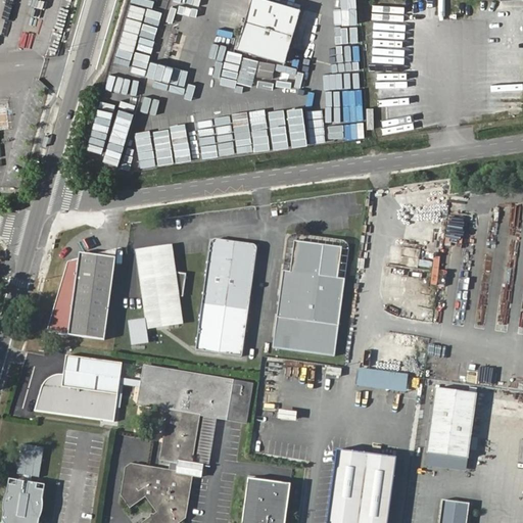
[(171,0),(170,3),(187,8),(189,0),(171,0)]
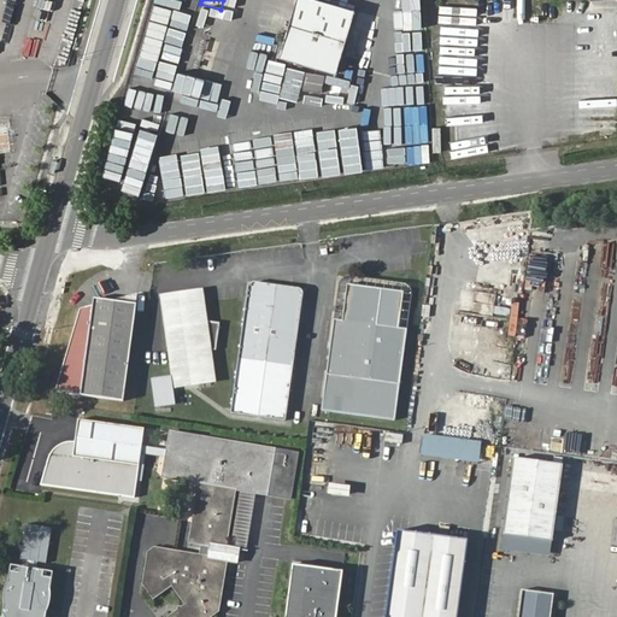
[(325,0),(298,0),(282,56),(339,72),(359,11),(325,0)]
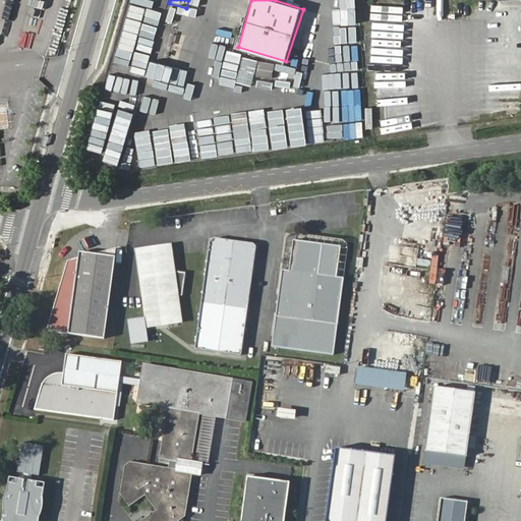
[(165,22),(183,25),(185,10),(167,8),(165,22)]
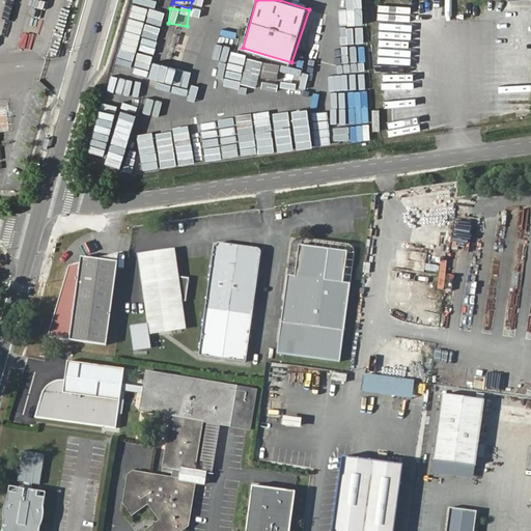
[(142,37),(140,46),(149,48),(155,26),(134,21),(130,33),(142,37)]
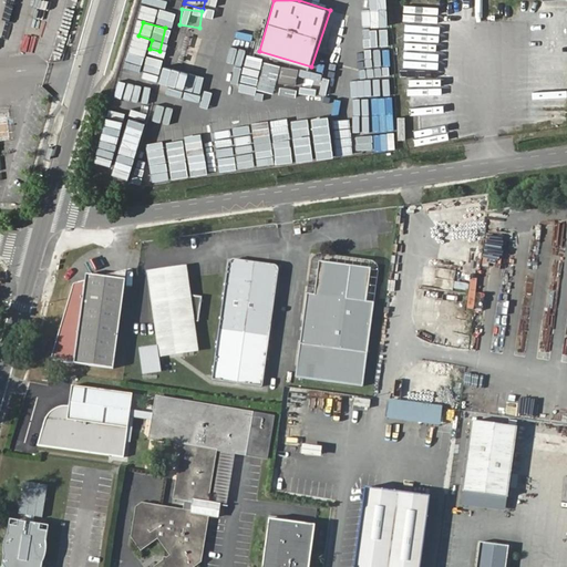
[(405,116),(397,116),(395,140),(405,140),(405,116)]
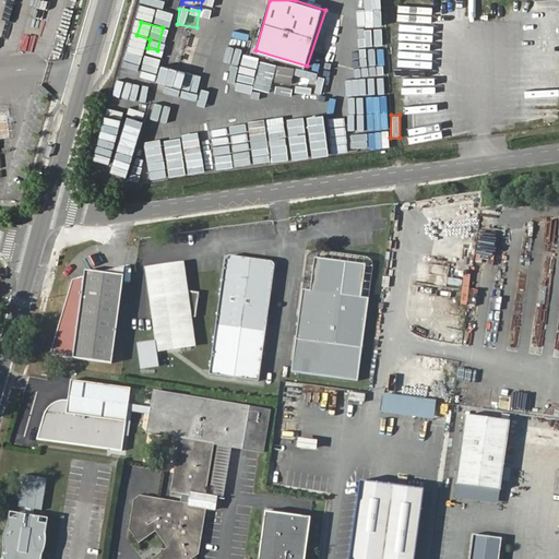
[(388,126),(375,125),(373,144),(387,145),(388,126)]
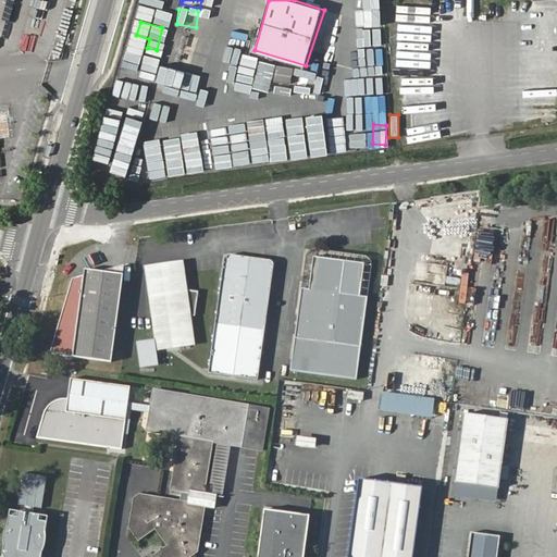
[(220,261),(205,373),(255,380),(269,268),(264,259),(226,254),(220,261)]
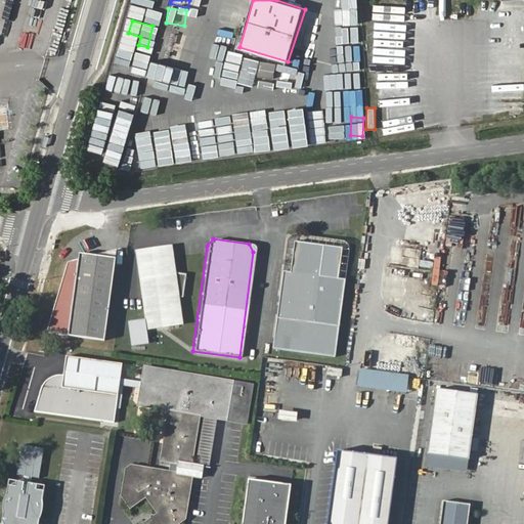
[(270,347),(289,350),(304,243),(293,241),(289,271),(280,270),(270,347)]
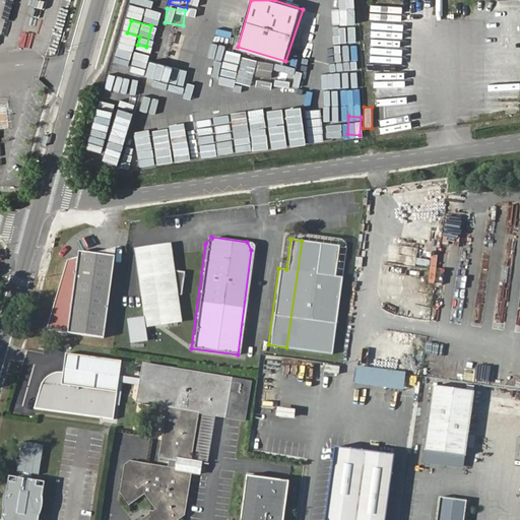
[(302,241),(286,347),(331,354),(343,279),(333,277),(338,247),(302,241)]
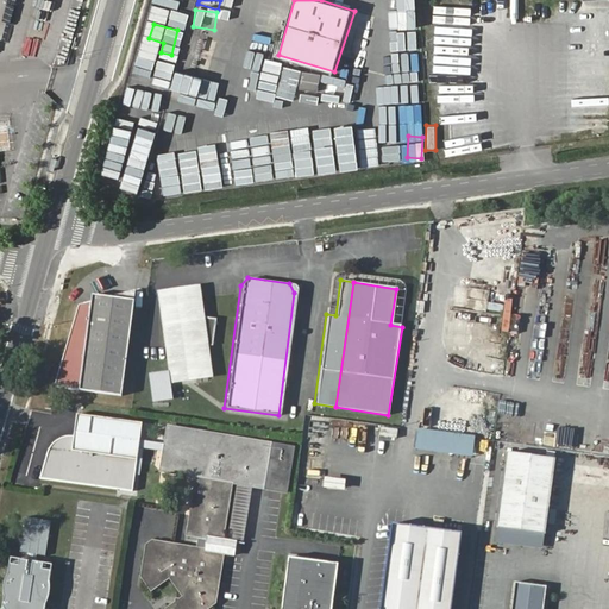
[(161,305),(170,381),(186,382),(189,377),(195,383),(212,377),(203,346),(215,346),(218,320),(196,315),(193,305),(196,297),(196,296),(192,289),(189,288),(184,287),(170,288),(163,297),(161,305)]
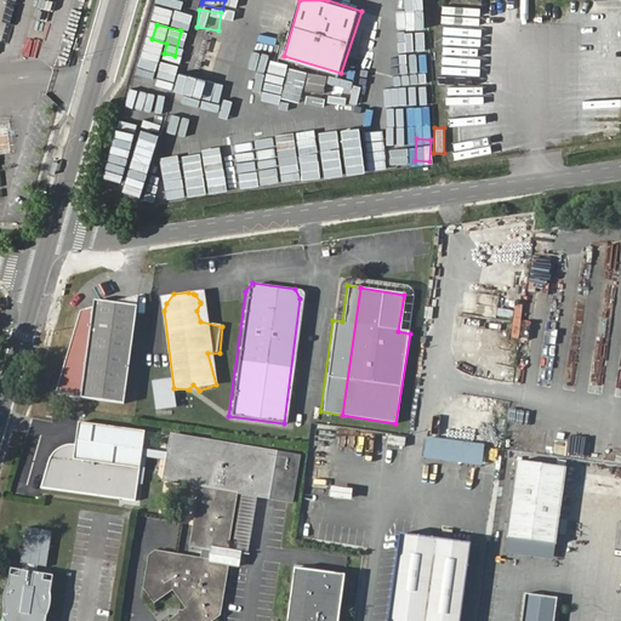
[(74,312),(51,394),(119,404),(135,296),(110,294),(74,312)]
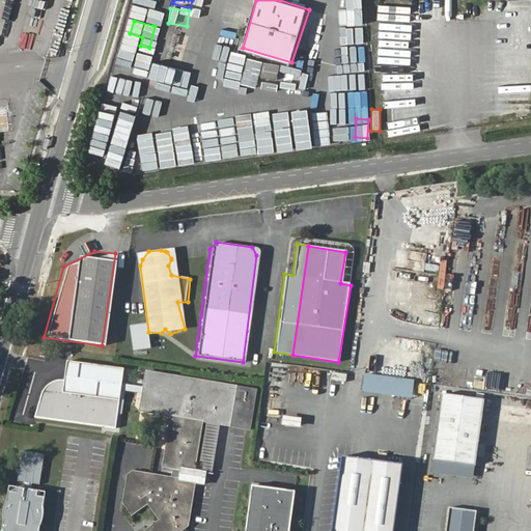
[(142,331),(133,333),(135,346),(145,345),(142,331)]
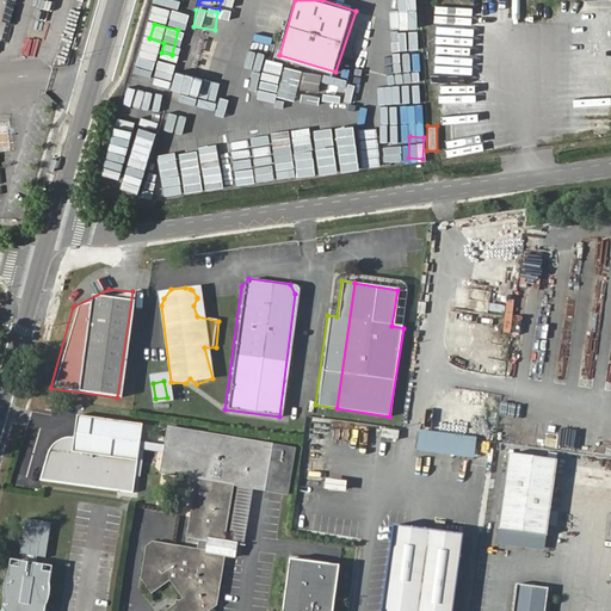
[(49,399),(39,397),(38,409),(48,411),(49,399)]
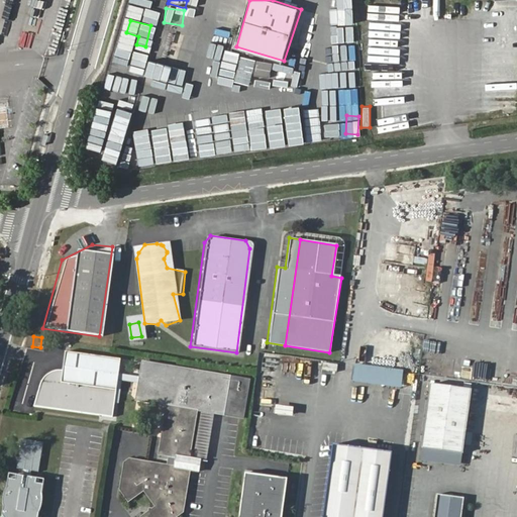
[(114,417),(122,359),(67,352),(64,371),(60,371),(58,371),(55,372),(53,372),(45,377),(44,379),(42,381),(35,406),(114,417)]
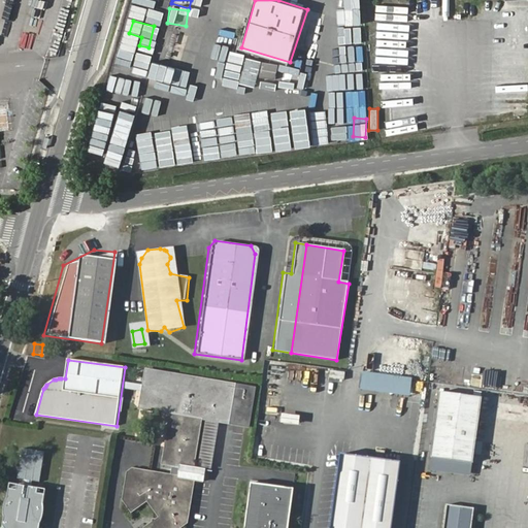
[(171,473),(134,468),(126,473),(122,501),(131,513),(149,502),(160,518),(145,527),(182,527),(189,523),(196,480),(180,476),(182,469),(195,471),(204,419),(231,423),(237,383),(145,368),(139,409),(172,414),(163,466),(173,467),(171,473)]
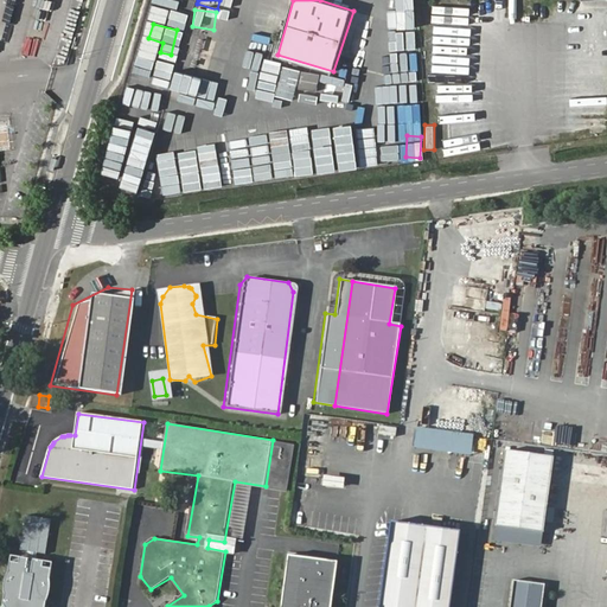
[(473,435),(415,427),(413,448),(471,455),(473,435)]
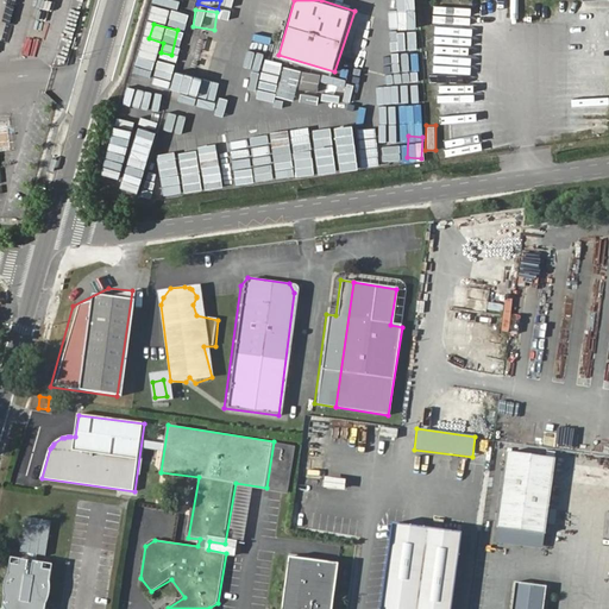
[(556,459),(507,452),(496,527),(545,534),(556,459)]
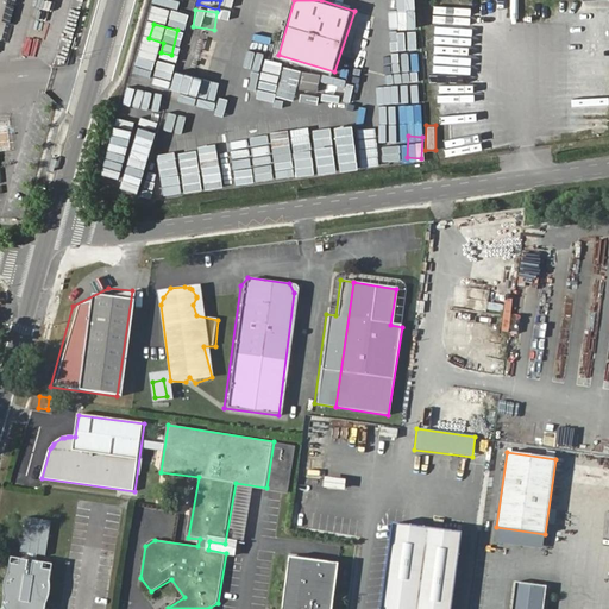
[(563,453),(559,470),(577,473),(581,457),(563,453)]
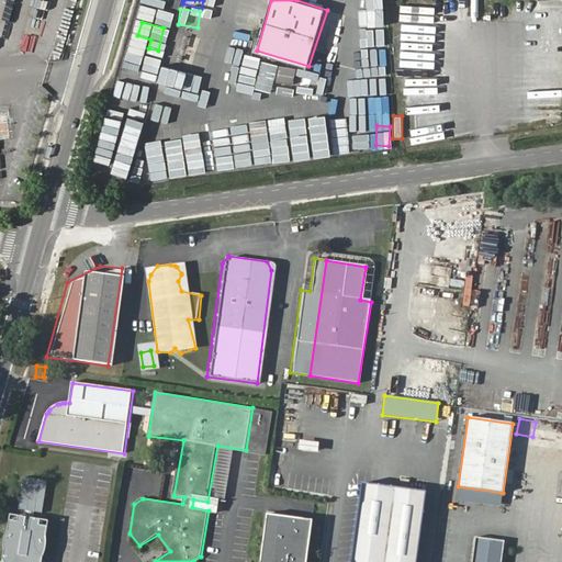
[(23,478),(19,509),(43,513),(47,481),(23,478)]
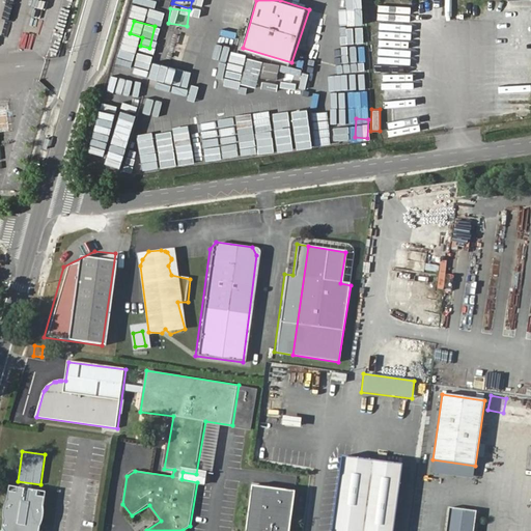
[(342,455),(331,530),(395,530),(404,465),(342,455)]
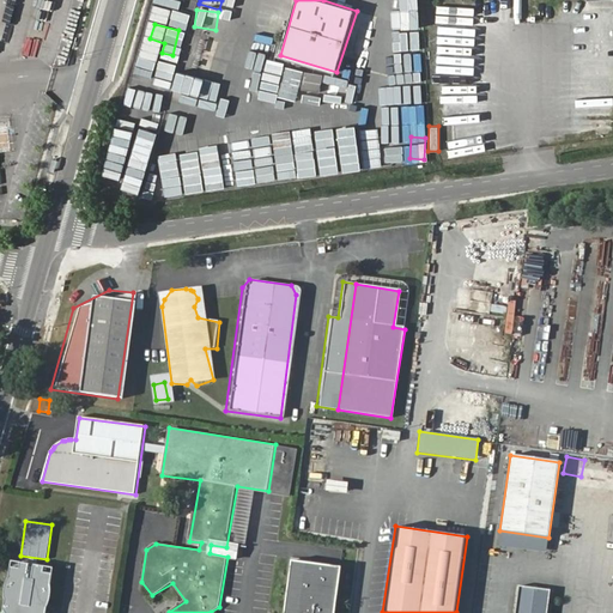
[(547,552),(548,538),(499,530),(498,545),(547,552)]
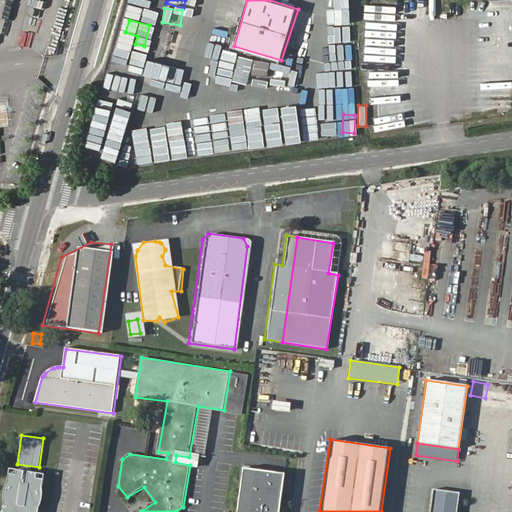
[(492,452),(491,463),(505,465),(506,453),(492,452)]
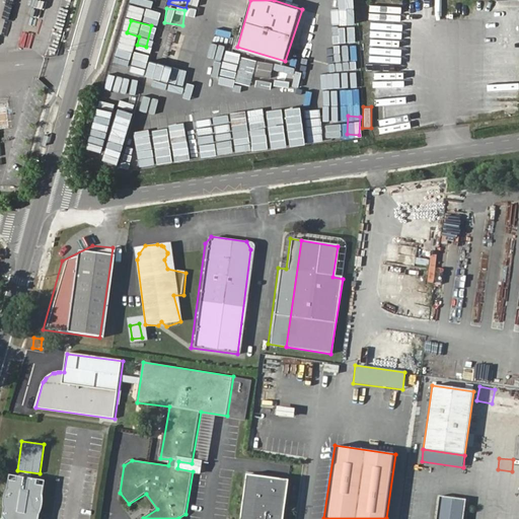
[(284,518),(290,479),(247,474),(241,518),(284,518)]
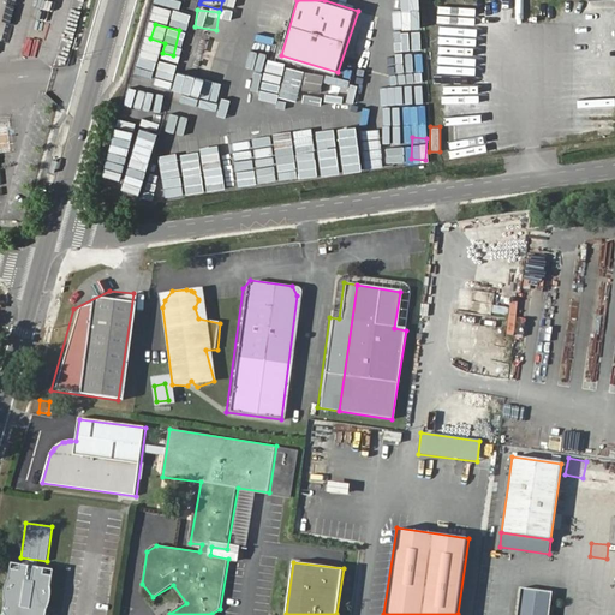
[(3,610),(6,614),(47,614),(53,578),(45,578),(45,572),(19,567),(18,573),(7,572),(3,610)]
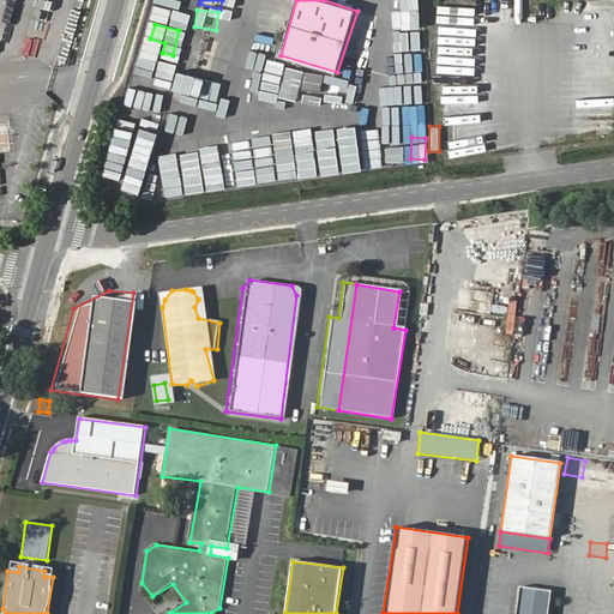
[(548,613),(552,590),(521,585),(516,613),(548,613)]
